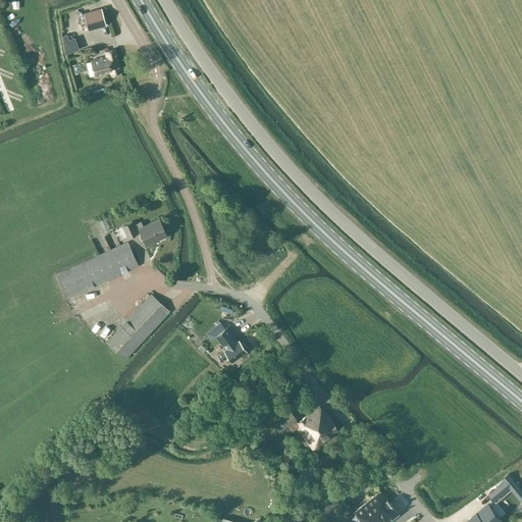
[(84,13),(88,30),(106,24),(101,8),(84,13)]
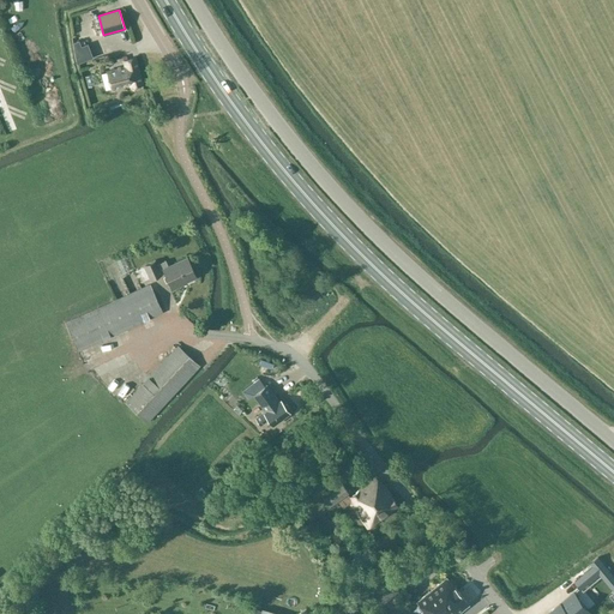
[(136,58),(128,60),(127,55),(124,56),(126,66),(107,71),(112,89),(131,84),(131,88),(143,85),(136,58)]
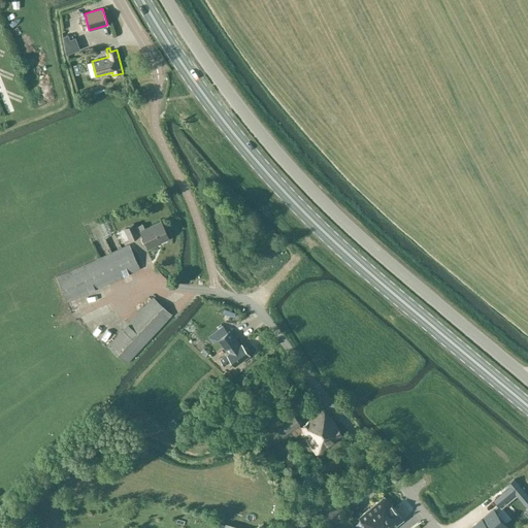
[(147,250),(160,244),(159,242),(169,238),(162,221),(144,228),(142,224),(135,227),(134,224),(123,228),(128,240),(139,236),(138,234),(141,233),(147,250)]
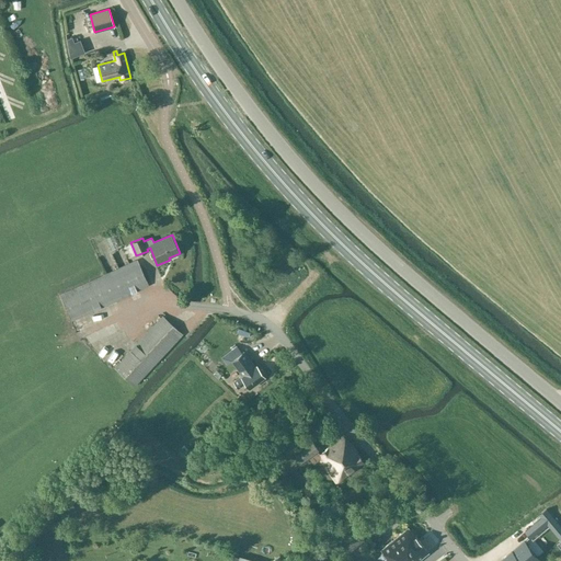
[(105,275),(59,296),(71,321),(149,286),(138,263),(137,261),(133,263),(114,271),(105,275)]
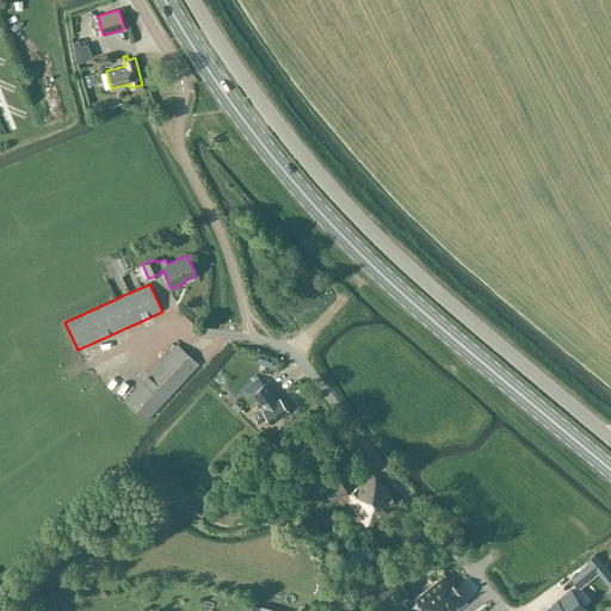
[(147,421),(199,364),(177,345),(125,401),(147,421)]
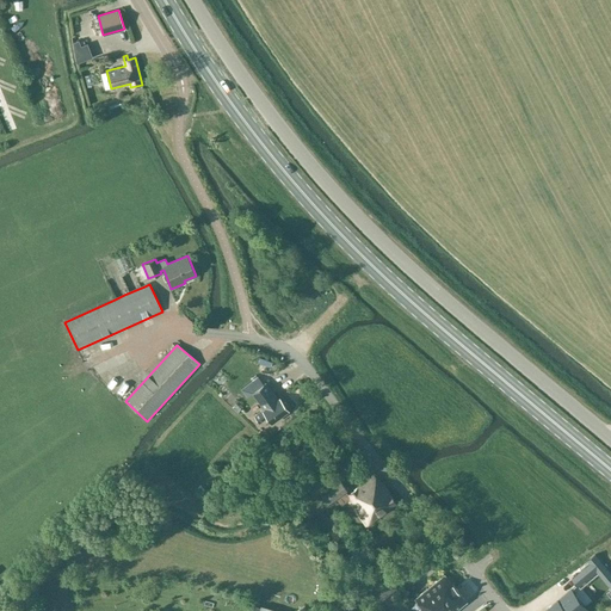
[(104,380),(115,372),(110,366),(100,374),(104,380)]
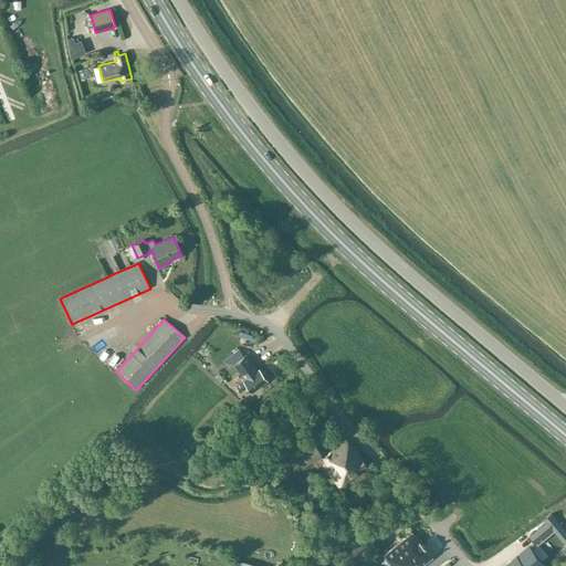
[(108,360),(113,365),(121,357),(115,353),(108,360)]
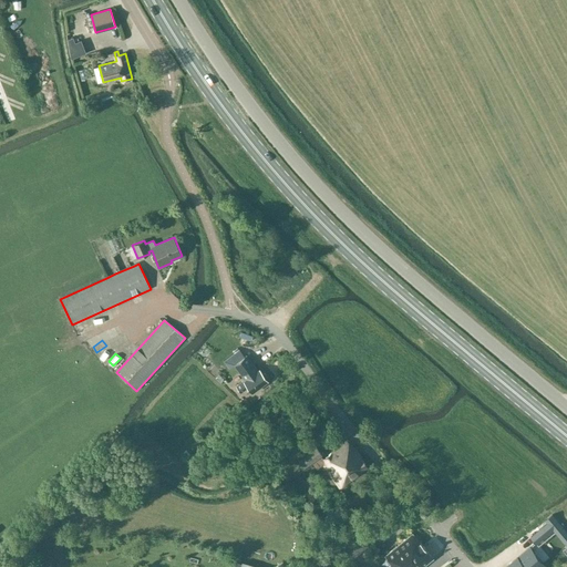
[(259,370),(258,370),(247,354),(233,364),(245,380),(236,387),(240,393),(248,388),(251,392),(267,381),(259,370)]
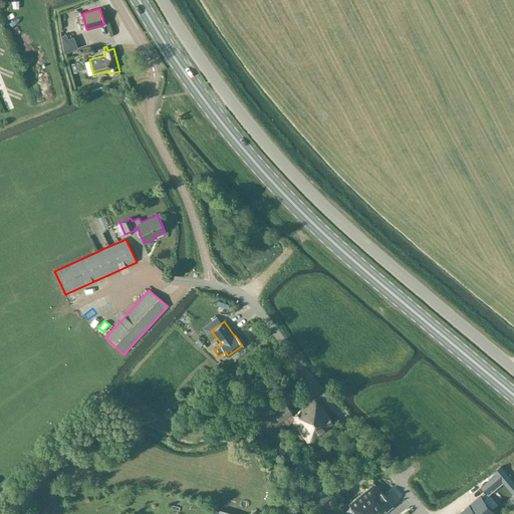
[(292,422),(309,445),(334,427),(319,406),(317,407),(314,402),(294,416),(293,415),(291,416),(291,417),(290,416),(292,414),(285,404),(267,416),(274,427),(283,421),(287,426),(292,422)]
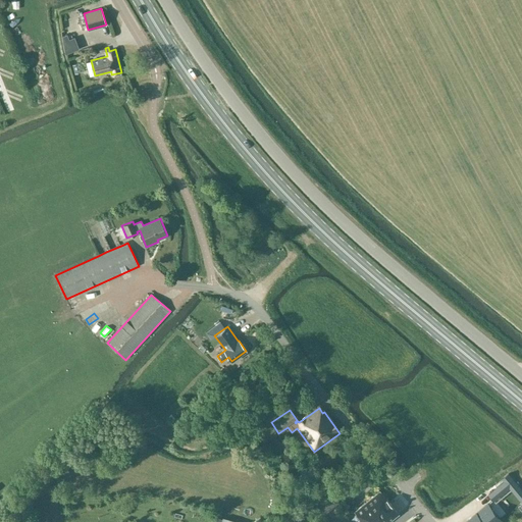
[(491,492),(496,498),(511,487),(521,499),(521,506),(520,509),(521,510),(521,489),(508,473),(502,477),(506,483),(491,492)]
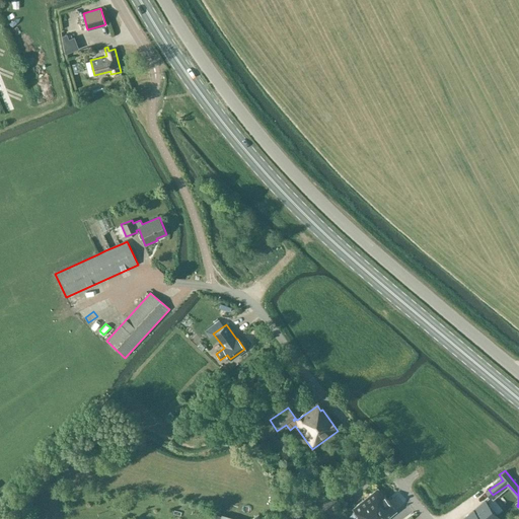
[(357,485),(364,479),(360,473),(353,478),(357,485)]
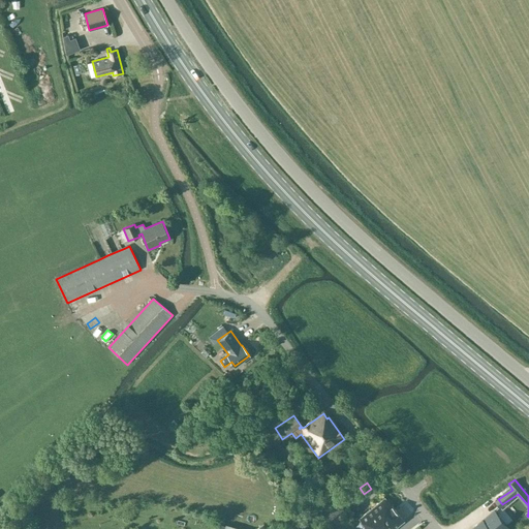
[(364,528),(369,528),(395,509),(384,497),(384,498),(359,519),(365,525),(363,527),(364,528)]
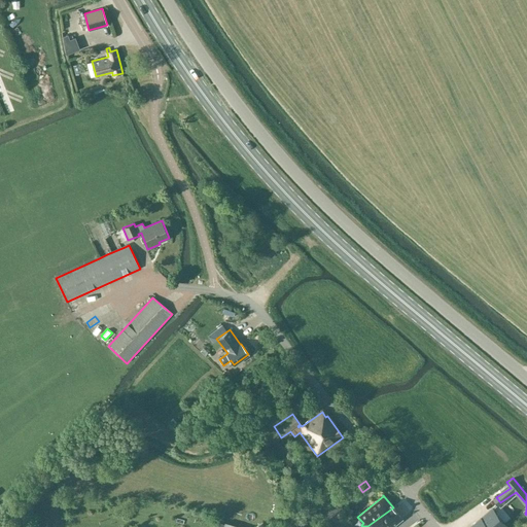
[(337,500),(320,514),(325,520),(342,507),(337,500)]
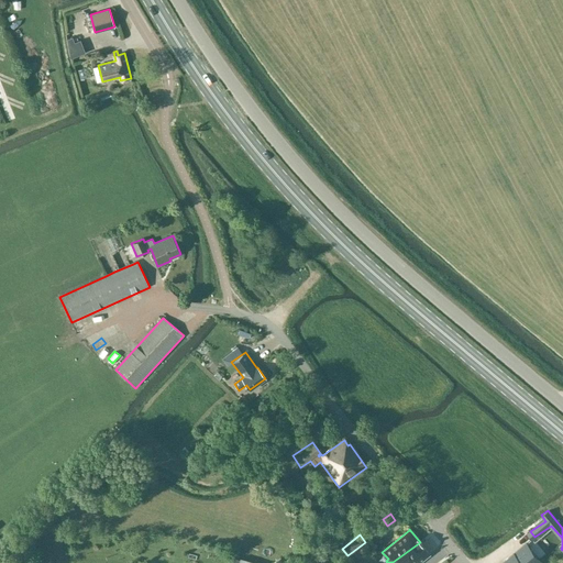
[(527,539),(504,559),(507,562),(532,562),(541,555),(527,539)]
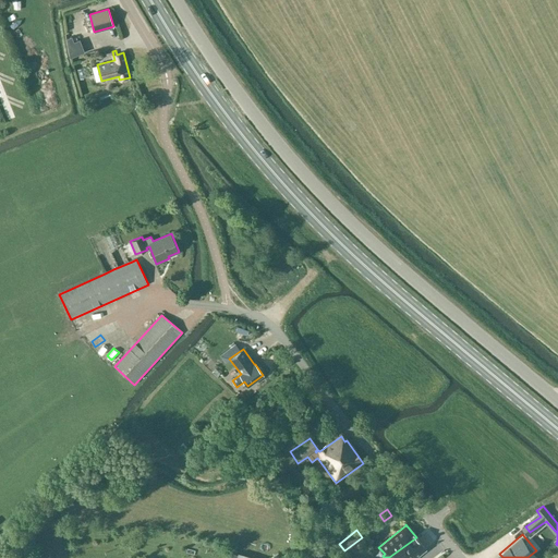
[(415,557),(425,550),(426,549),(416,537),(389,557),(415,557)]
